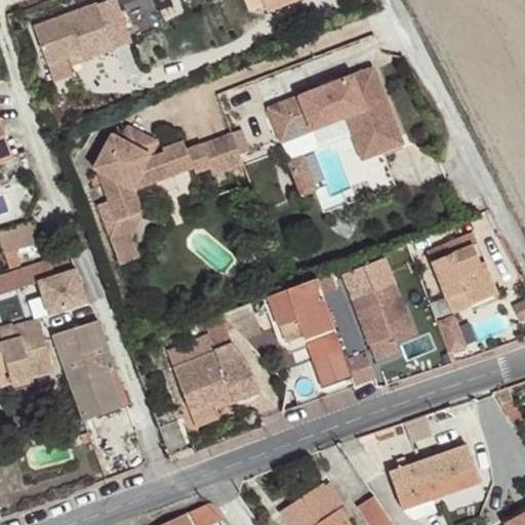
[(264,6),(260,0),(244,0),(249,11),(264,6)]
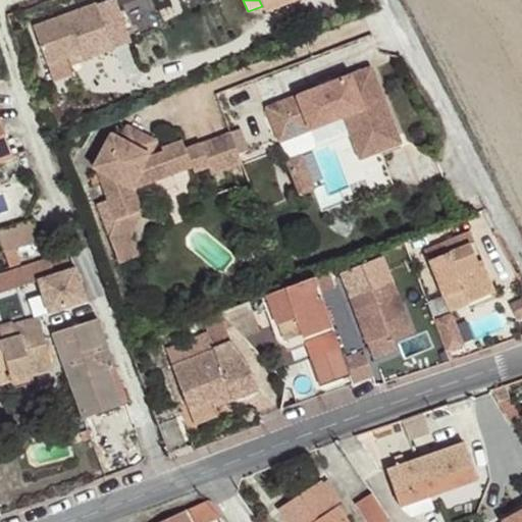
[(265,12),(294,0),(275,0),(262,6),(265,12)]
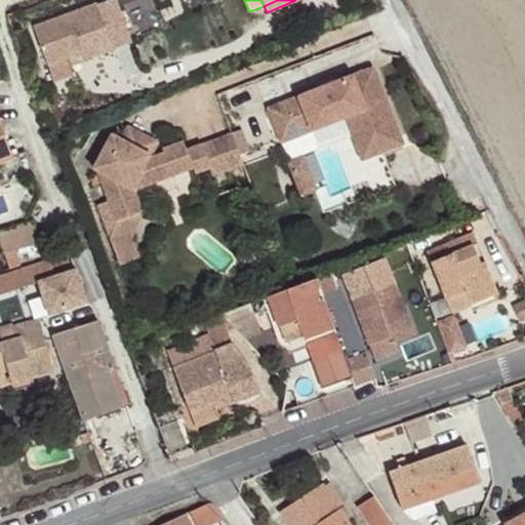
[(114,48),(97,3),(33,27),(47,66),(81,51),(84,61),(114,48)]
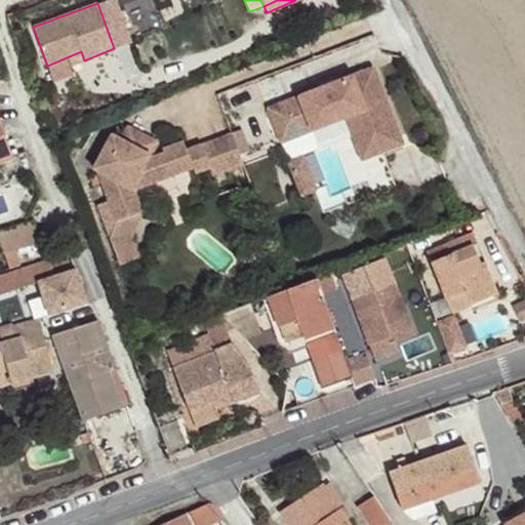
[(84,61),(81,51),(67,57),(71,65),(84,61)]
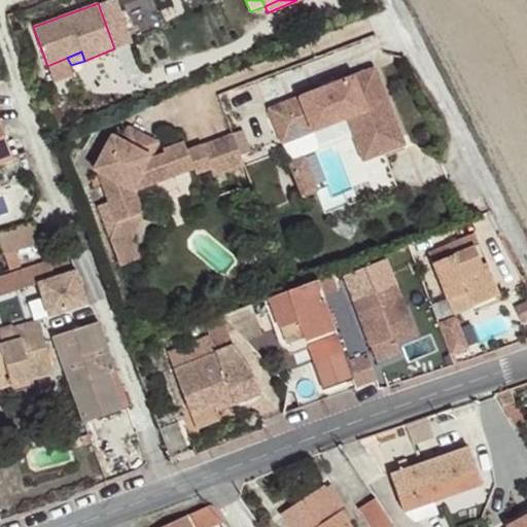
[(374,129),(383,153),(405,144),(375,68),(268,109),(281,143),(346,117),(354,137),(374,129)]
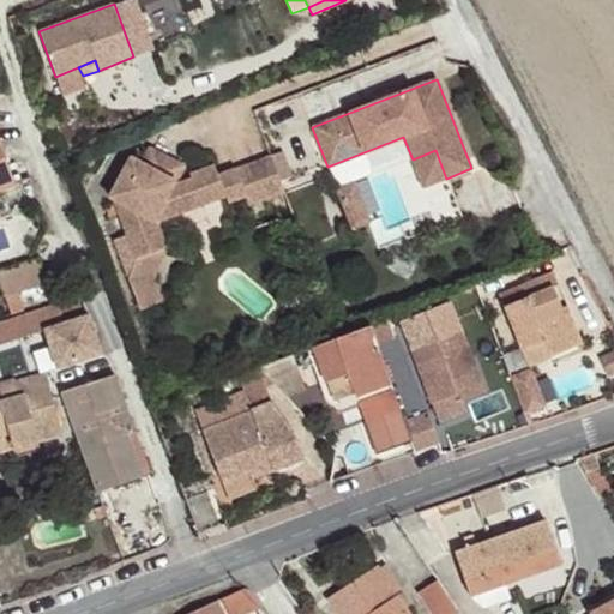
[(0,185),(13,180),(0,144),(0,185)]
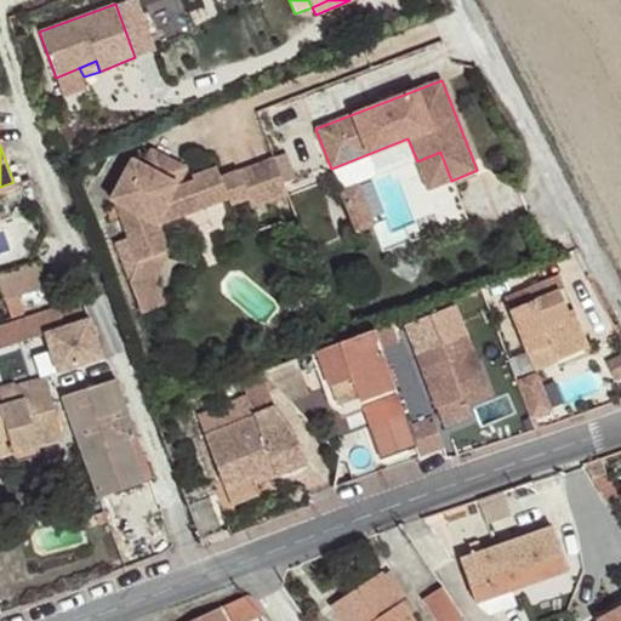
[(440,152),(417,161),(428,189),(451,181),(440,152)]
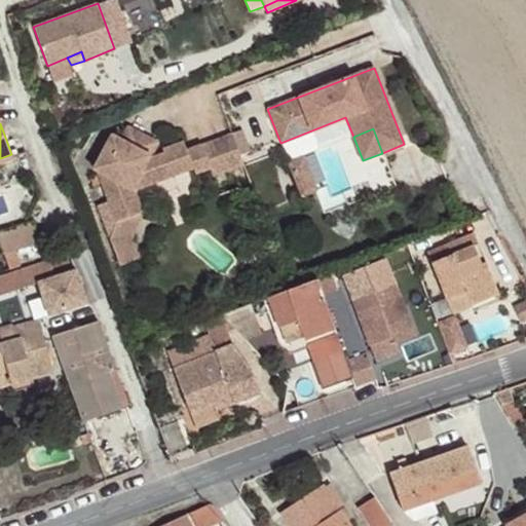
[(135,190),(193,167),(195,174),(210,167),(213,176),(243,164),(232,134),(187,151),(184,143),(163,150),(165,153),(154,157),(148,159),(128,149),(130,145),(112,135),(95,168),(97,170),(116,222),(142,213),(135,190)]
